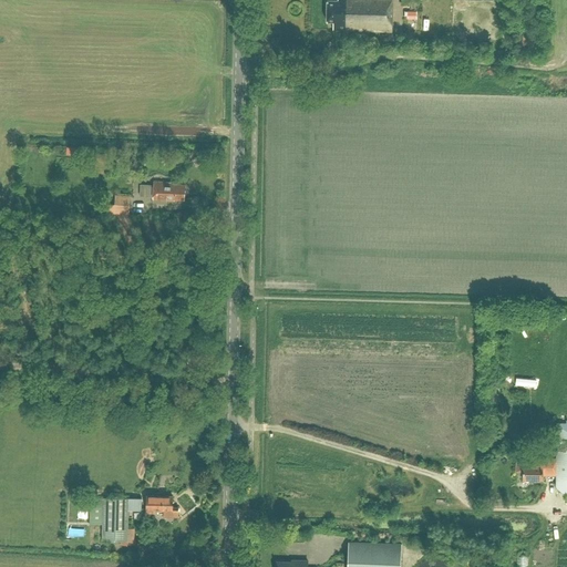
[(391,31),(391,0),(337,0),(338,0),(328,0),(327,0),(327,21),(333,21),(333,30),(391,31)]
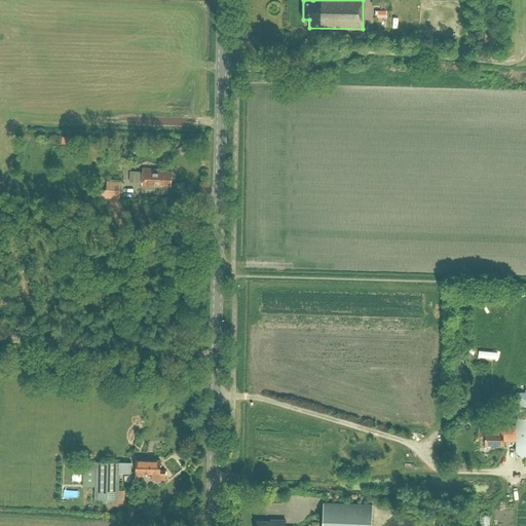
[(476,109),(461,110),(461,117),(477,116),(476,109)]
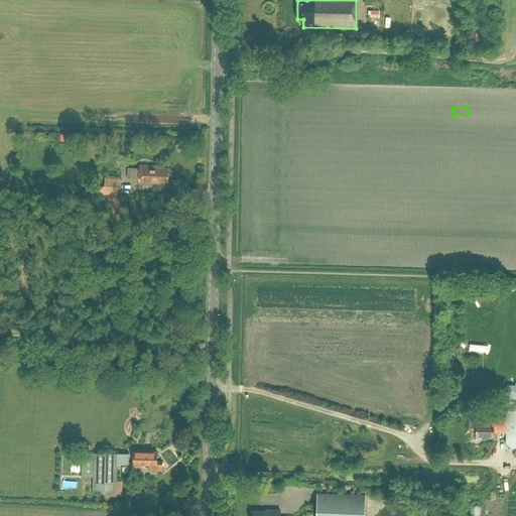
[(99,151),(101,141),(88,140),(87,150),(99,151)]
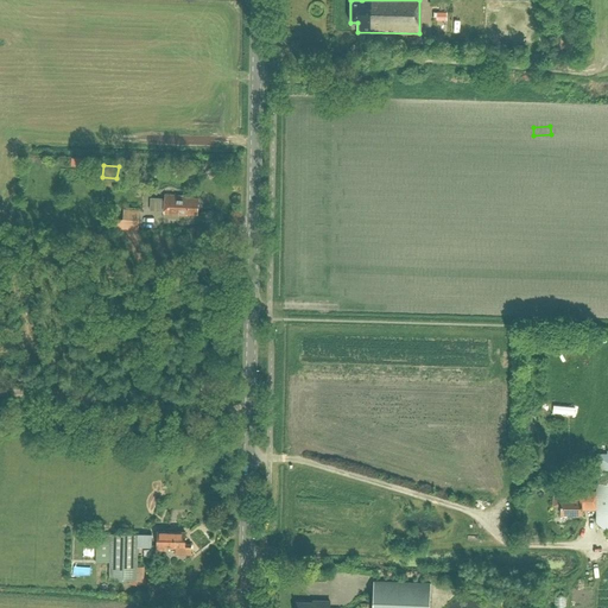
[(197,214),(198,198),(185,197),(185,195),(165,195),(164,214),(187,215),(187,214),(197,214)]
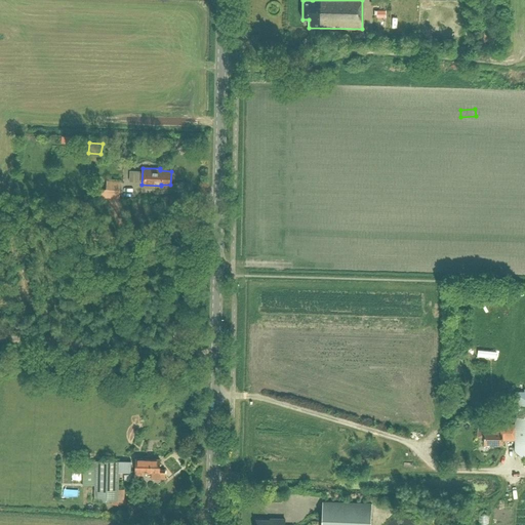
[(119,200),(120,191),(106,190),(98,190),(98,199),(119,200)]
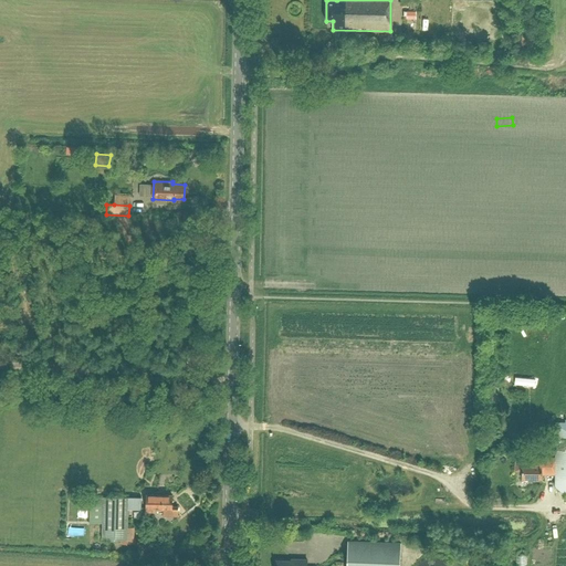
[(555,460),(542,460),(537,460),(537,458),(521,458),(515,461),(515,471),(522,471),(522,479),(542,479),(542,474),(555,474),(555,484),(564,493),(564,495),(565,494),(565,419),(565,420),(565,422),(555,422),(555,460)]
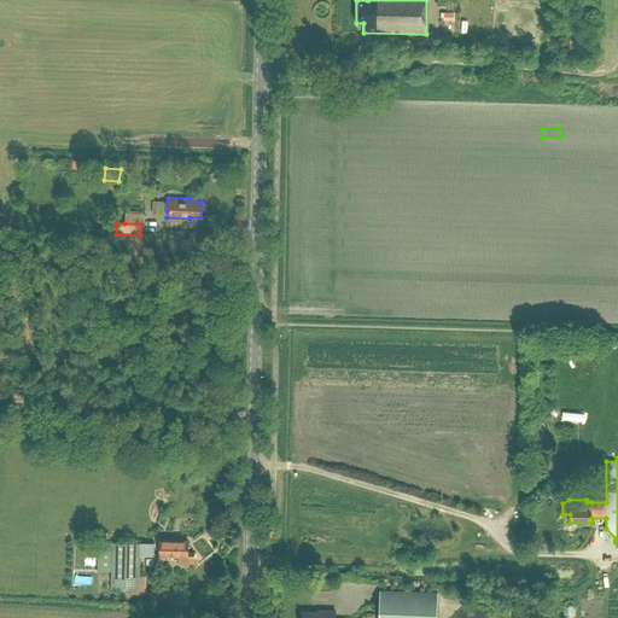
[(187,553),(188,541),(168,540),(168,544),(159,544),(159,554),(168,554),(168,557),(179,557),(179,563),(194,564),(194,553),(187,553)]
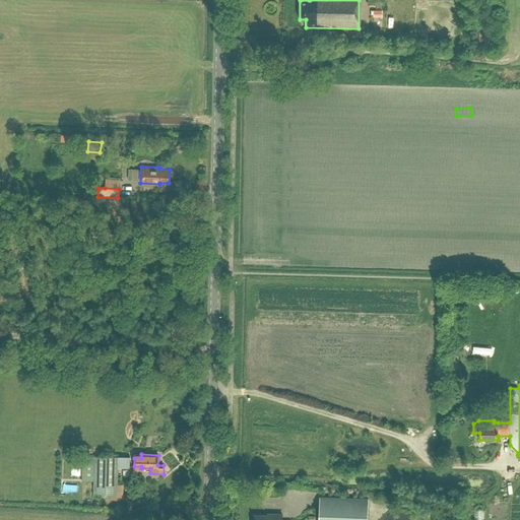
[(83,478),(93,478),(93,494),(123,495),(124,484),(117,484),(117,468),(129,468),(130,457),(118,456),(118,457),(94,456),(94,459),(84,459),(83,478)]
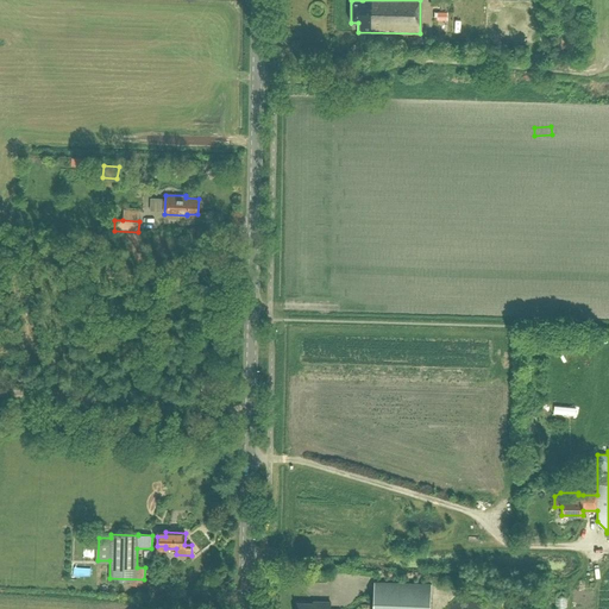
[(429,608),(431,584),(375,583),(372,608),(429,608)]
